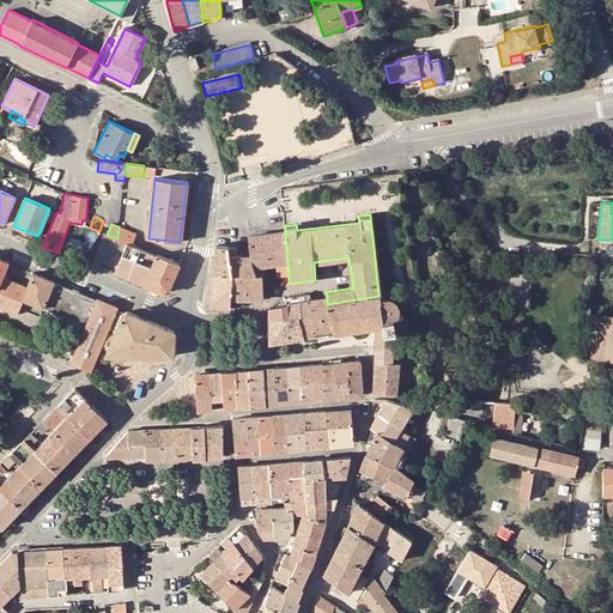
[(119,226),(117,238),(127,243),(132,246),(135,235),(119,226)]
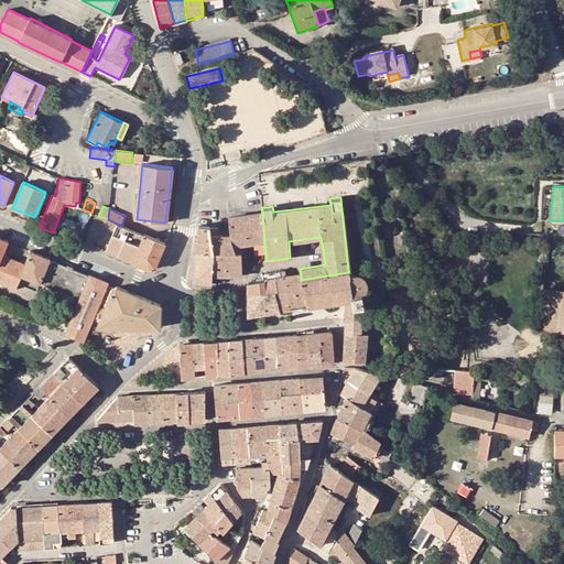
[(264,241),(262,213),(229,218),(230,236),(235,252),(241,252),(240,245),(248,243),(253,242),(264,241)]
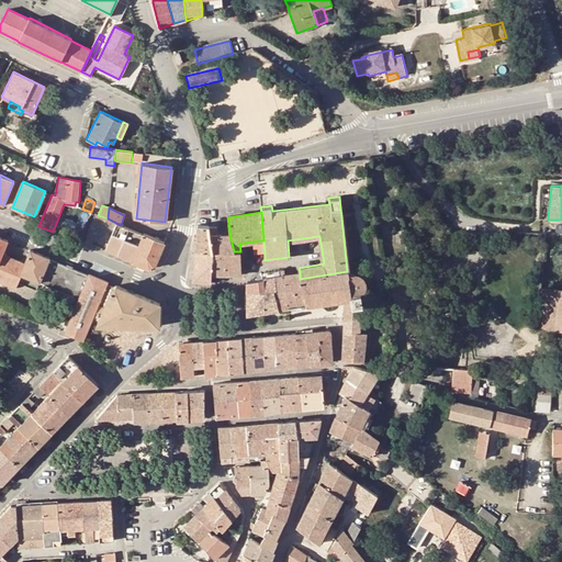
[(104,250),(132,261),(136,263),(148,268),(154,267),(164,242),(143,233),(143,234),(121,225),(116,223),(104,250)]
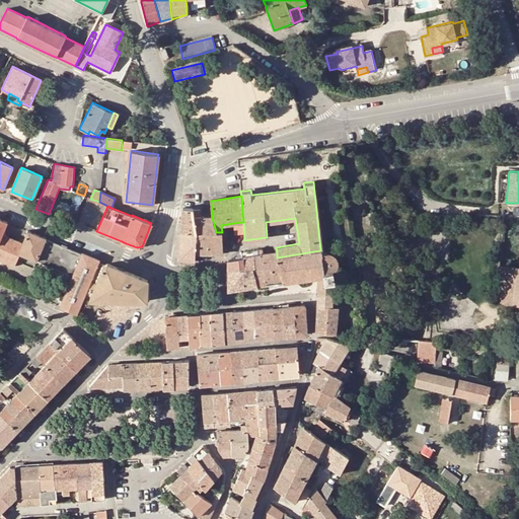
[(182,208),(180,232),(197,232),(194,210),(193,209),(182,208)]
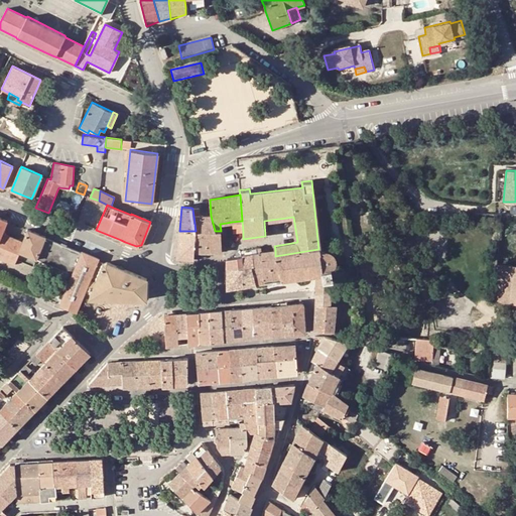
[(192,209),(196,231),(194,253),(221,253),(221,231),(215,231),(211,216),(200,216),(199,209),(192,209)]
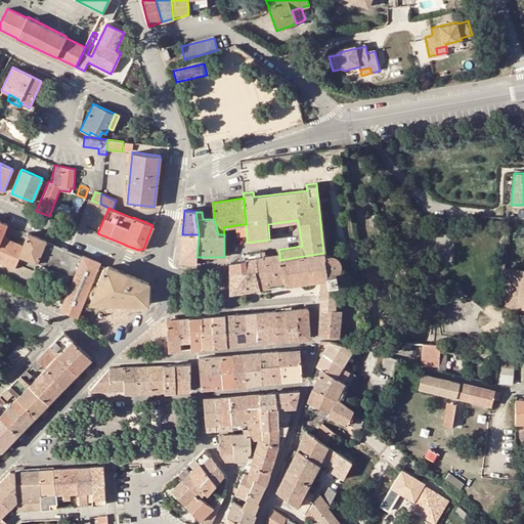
[(46,239),(28,232),(23,245),(2,236),(7,223),(0,220),(0,262),(13,268),(19,256),(47,267),(46,269),(47,270),(49,264),(73,273),(61,302),(66,304),(62,310),(78,316),(83,302),(98,264),(100,262),(84,255),(83,257),(46,242),(46,239)]
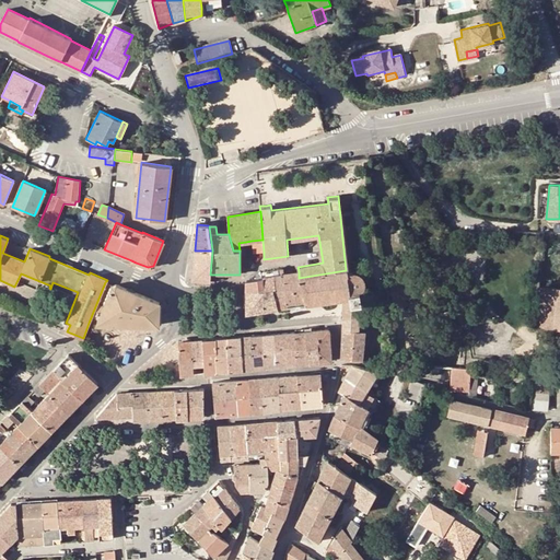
[(264,252),(263,240),(252,241),(253,253),(264,252)]
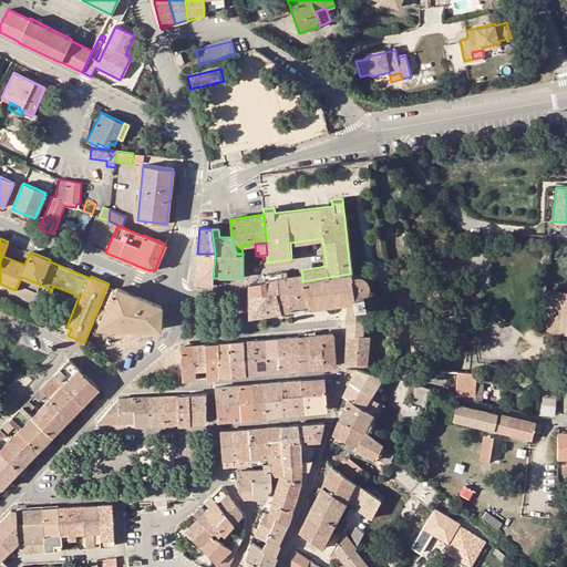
[(213,278),(215,254),(197,254),(194,285),(213,285),(213,278)]
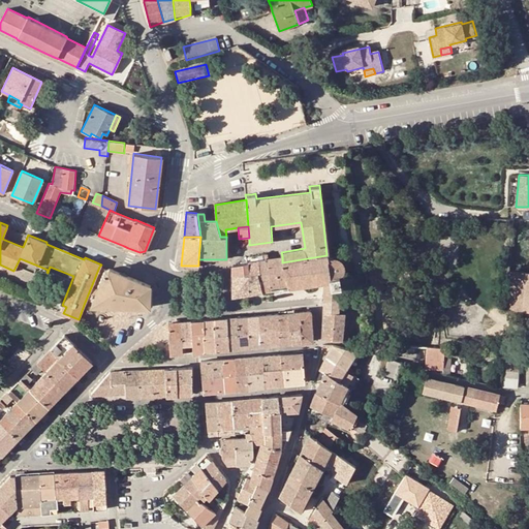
[(271,288),(269,258),(268,253),(258,255),(258,260),(260,290),(270,289),(271,288)]
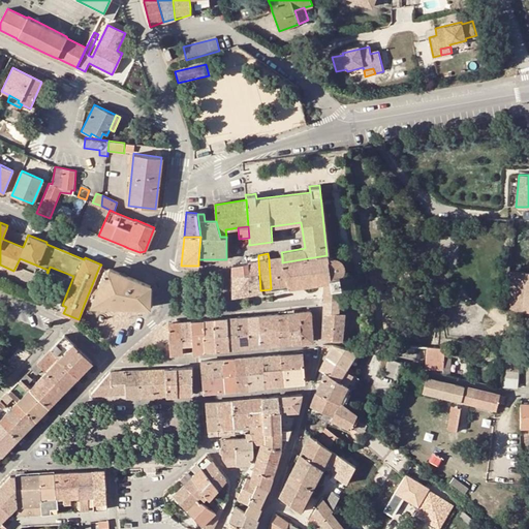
[(287,287),(324,282),(330,281),(329,277),(339,275),(341,275),(342,272),(343,269),(343,265),(341,261),(338,258),(335,257),(328,258),(327,255),(282,262),(287,287)]
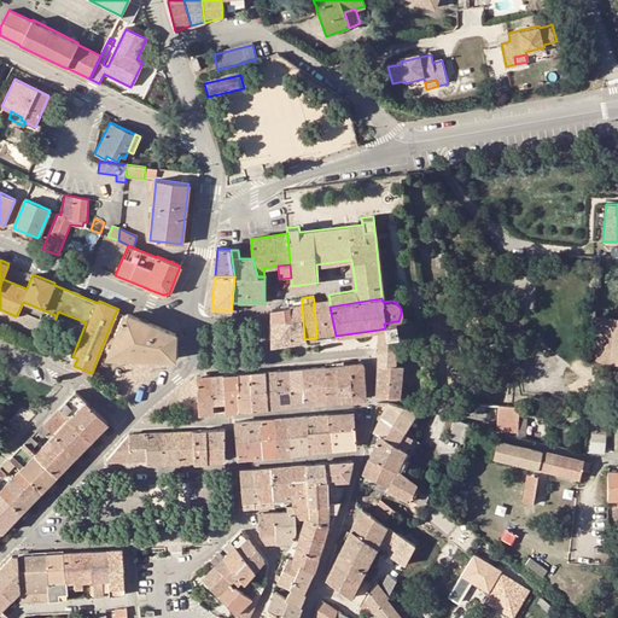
[(316,337),(336,336),(330,307),(330,299),(314,302),(316,337)]
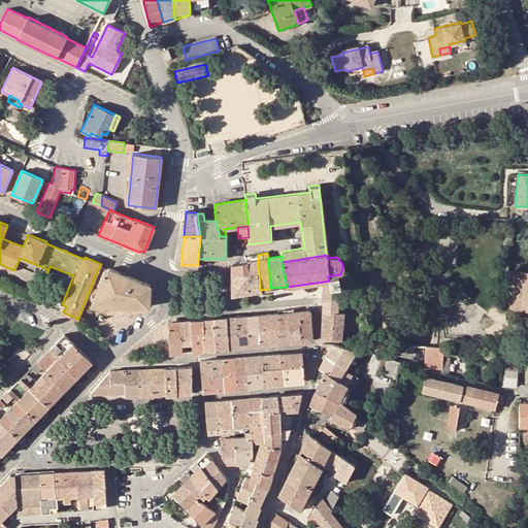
[(232,265),(232,276),(248,273),(248,262),(244,262),(243,260),(240,261),(240,263),(232,265)]
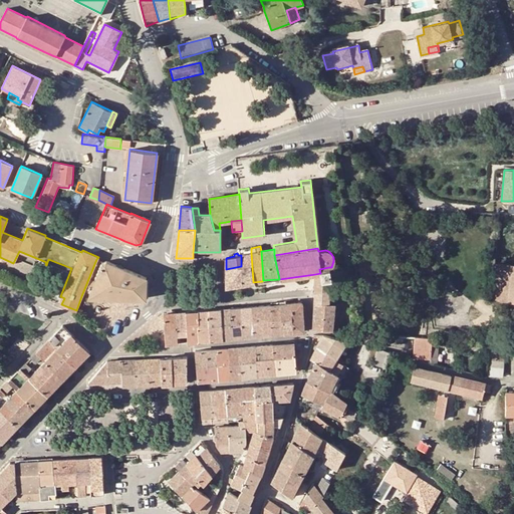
[(226,287),(253,282),(251,253),(241,255),(241,266),(226,269),(226,287)]
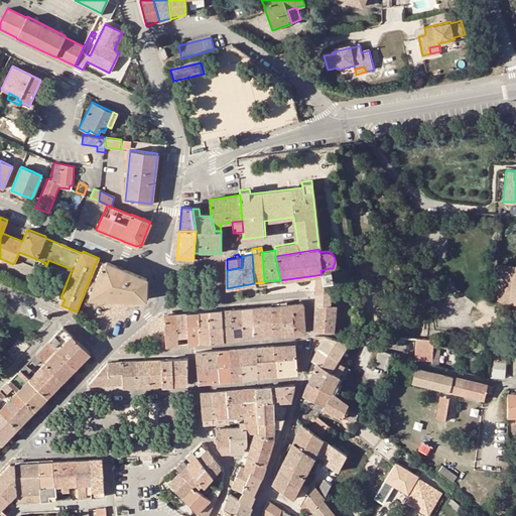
[(57,296),(60,297),(72,269),(48,260),(46,266),(67,274),(57,296)]
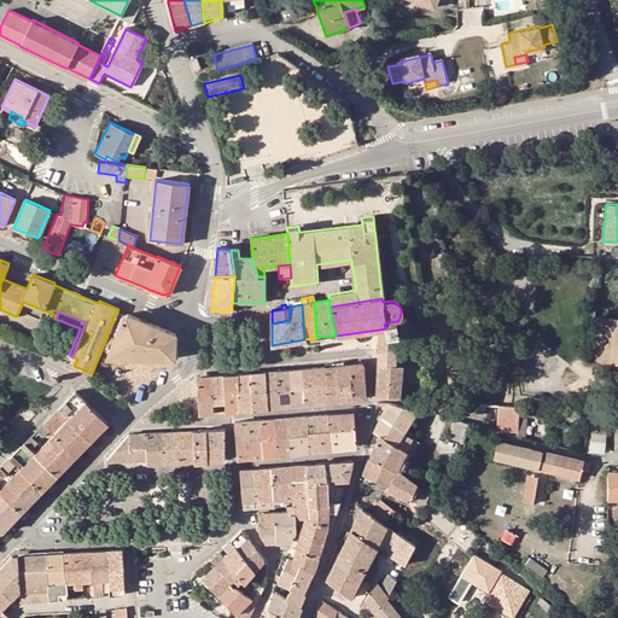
[(135,316),(128,313),(124,315),(116,312),(98,356),(175,359),(175,345),(176,333),(135,316)]
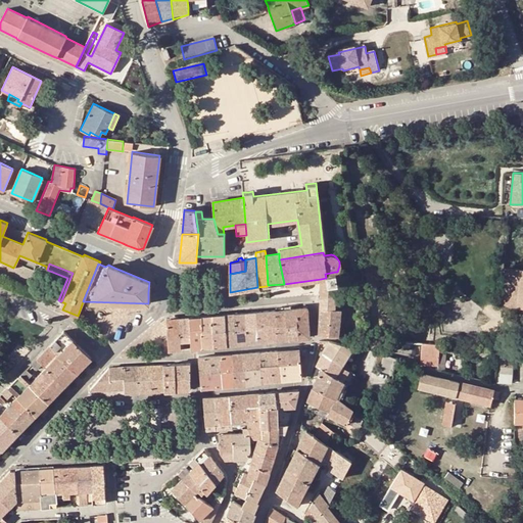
[(522,269),(503,268),(500,305),(518,307),(522,307),(522,269)]
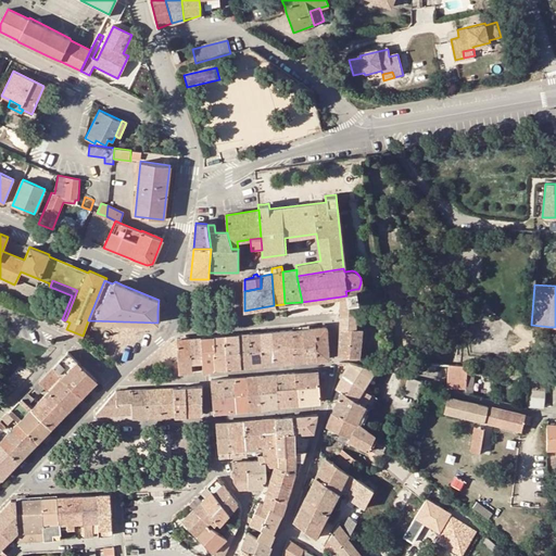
[(346,295),(341,297),(340,316),(356,315),(356,302),(358,301),(356,289),(345,291),(346,295)]
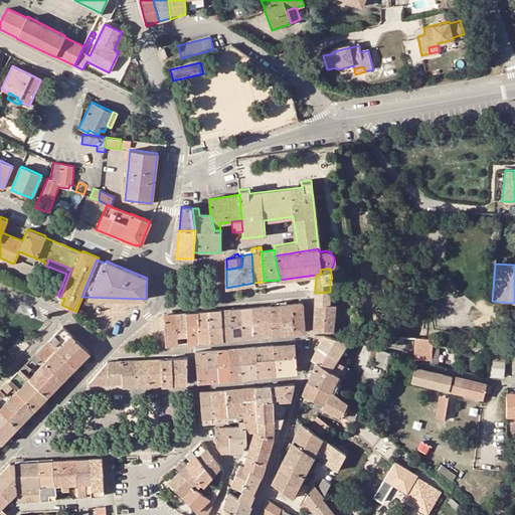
[(0,272),(0,280),(61,305),(64,299),(60,297),(57,296),(0,272)]
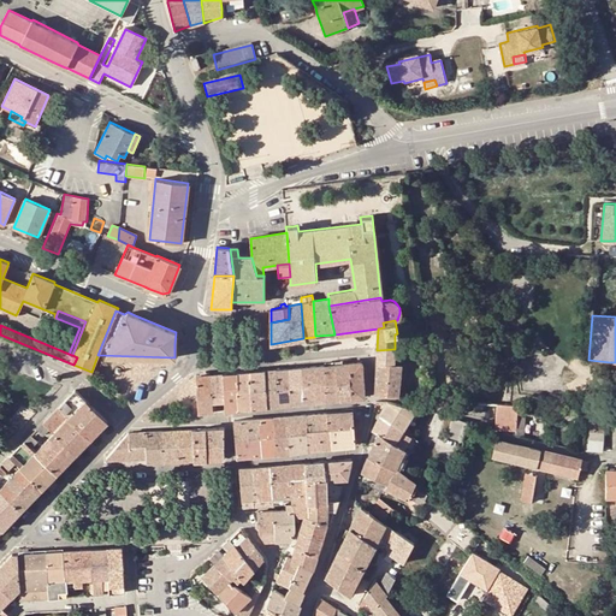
[(395,349),(377,350),(377,365),(389,365),(395,363),(395,349)]
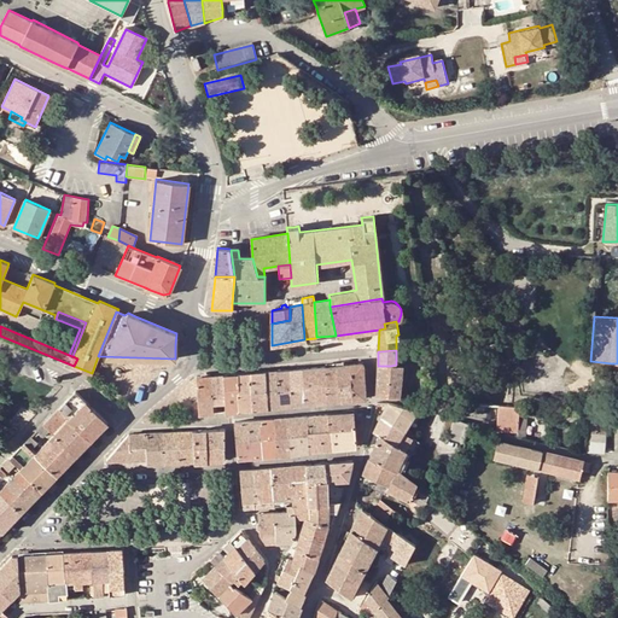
[(361,363),(349,365),(351,386),(339,388),(340,401),(363,398),(361,363)]
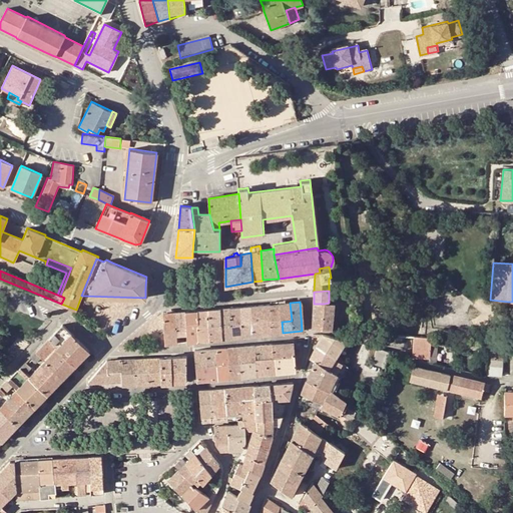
[(280,304),(282,322),(292,321),(290,303),(280,304)]
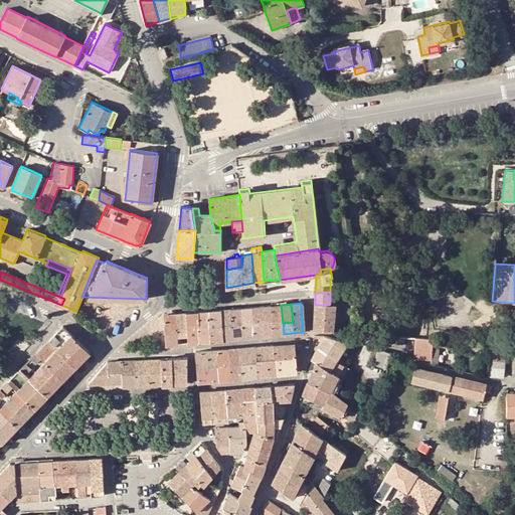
[(335,304),(330,304),(325,305),(324,330),(332,330),(333,325),(334,318),(335,304)]
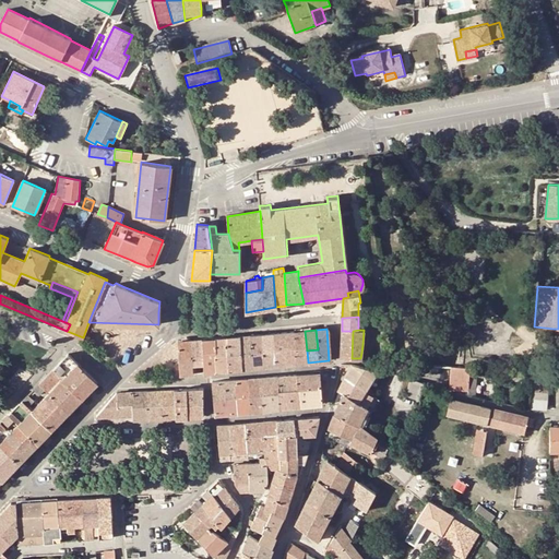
[(285,365),(295,364),(294,331),(273,333),(275,349),(285,349),(285,365)]
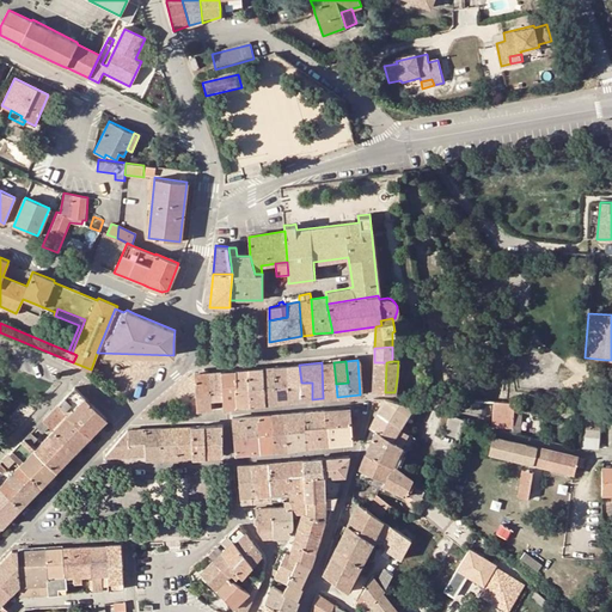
[(322,362),(323,398),(337,397),(336,384),(334,362),(322,362)]
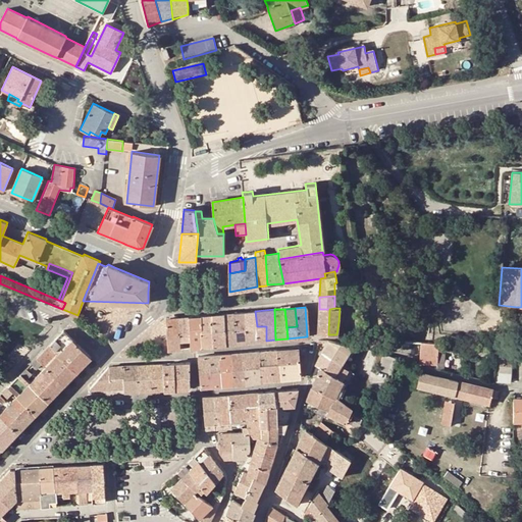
[(318,333),(328,334),(329,309),(319,309),(318,333)]
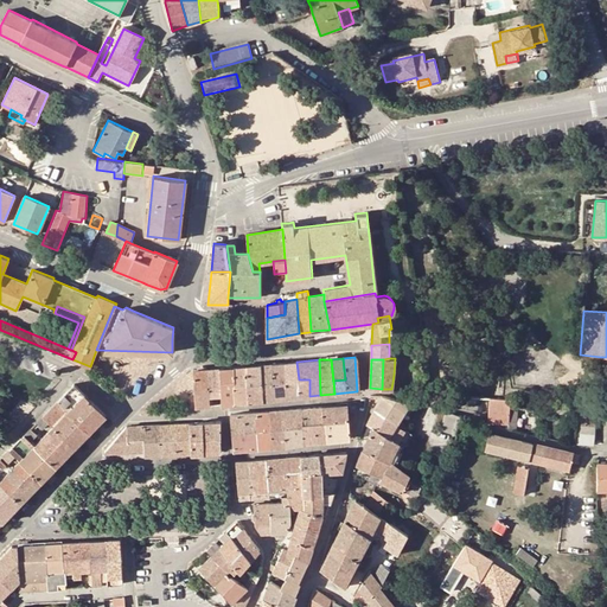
[(273,363),(275,400),(287,398),(285,362),(273,363)]
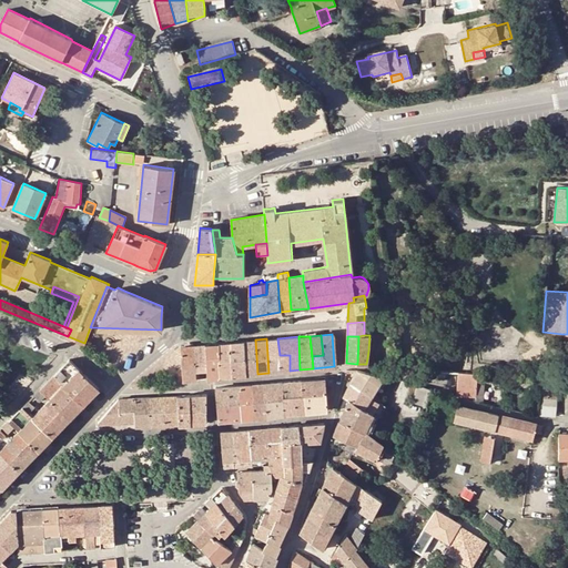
[(280,355),(277,338),(266,338),(269,373),(290,371),(290,355),(280,355)]
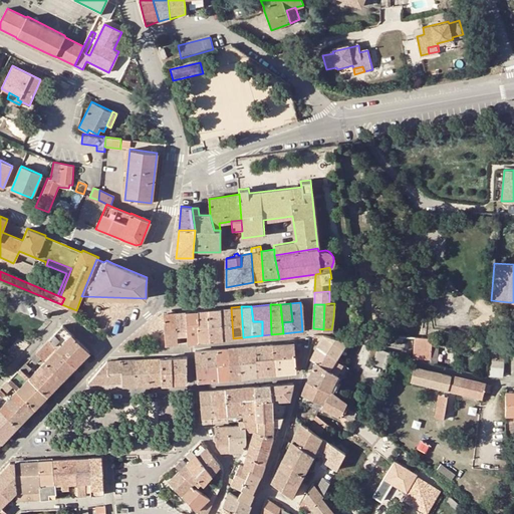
[(221,308),(222,339),(233,338),(231,307),(221,308)]
